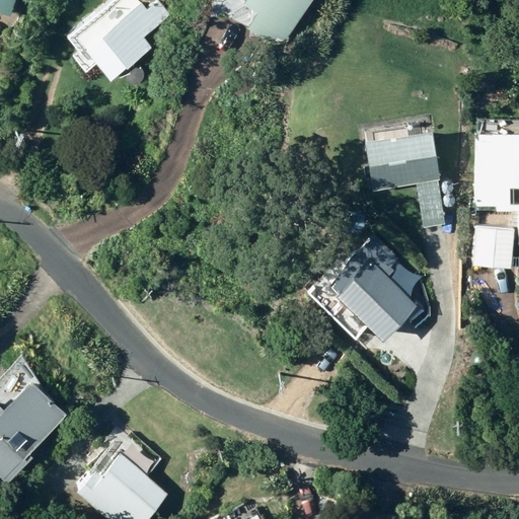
[(0,0),(0,14),(8,17),(13,0),(0,0)]
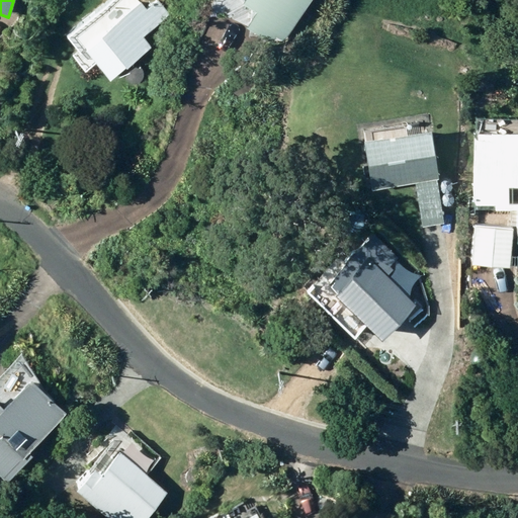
[(85,55),(109,82),(124,69),(126,71),(152,48),(143,38),(169,14),(156,0),(146,10),(141,4),(103,37),(89,22),(66,44),(80,59),(85,55)]
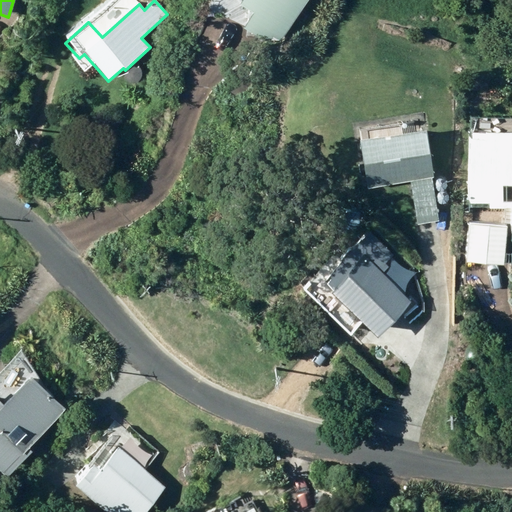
[(244,0),(241,6),(255,14),(244,29),(268,45),(273,37),(280,42),(308,0),(244,0)]
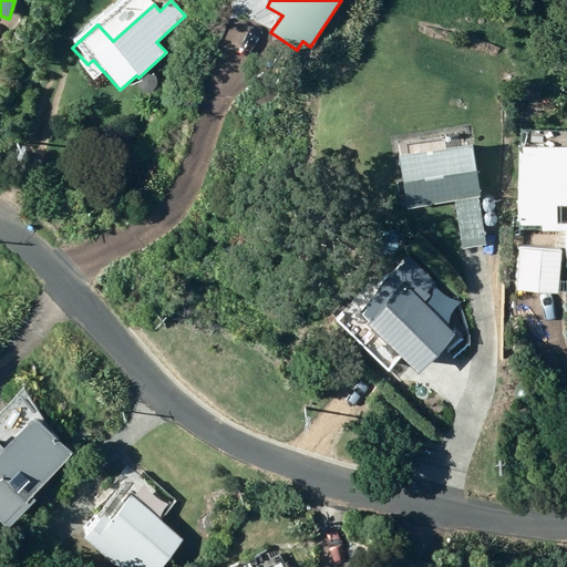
[(566,135),(563,140),(563,146),(564,148),(521,148),(521,225),(566,225),(566,135)]
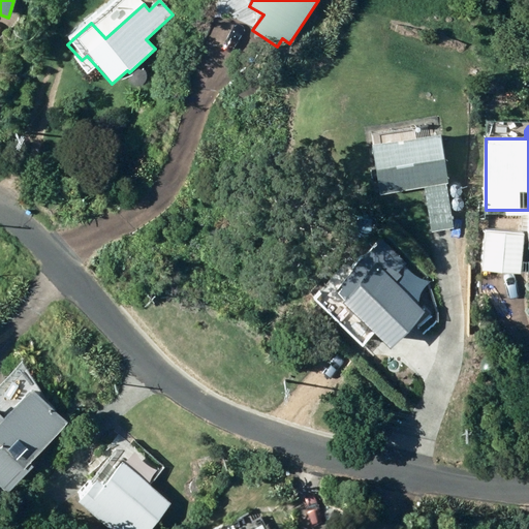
[(440,136),(372,147),(378,194),(424,188),(431,232),(454,229),(440,136)]
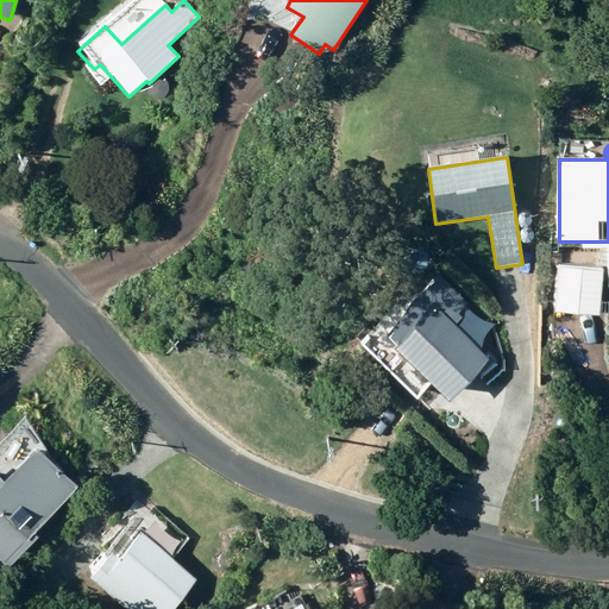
[(440,389),(484,350),(451,313),(466,300),(437,268),(378,321),(440,389)]
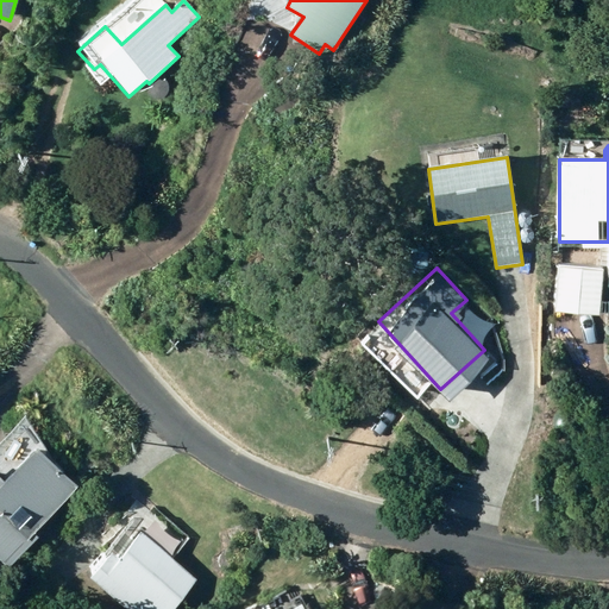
[(557,269),(554,313),(600,315),(602,271),(557,269)]
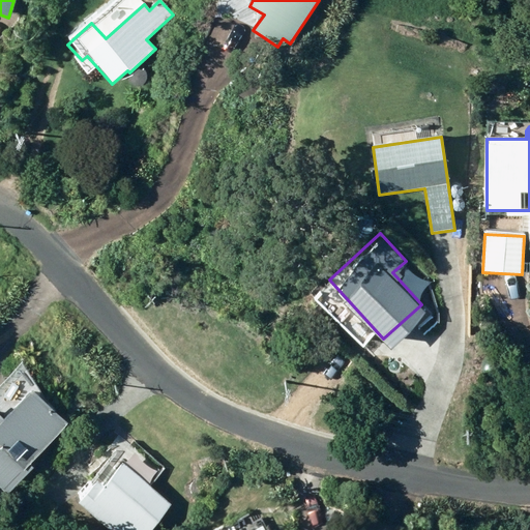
[(0,472),(4,477),(22,460),(18,455),(32,442),(15,423),(8,430),(0,421),(0,472)]
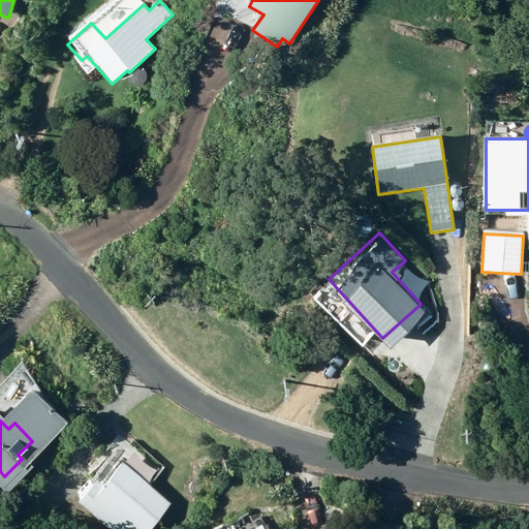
[(149,528),(170,504),(121,464),(84,510),(106,528),(149,528)]
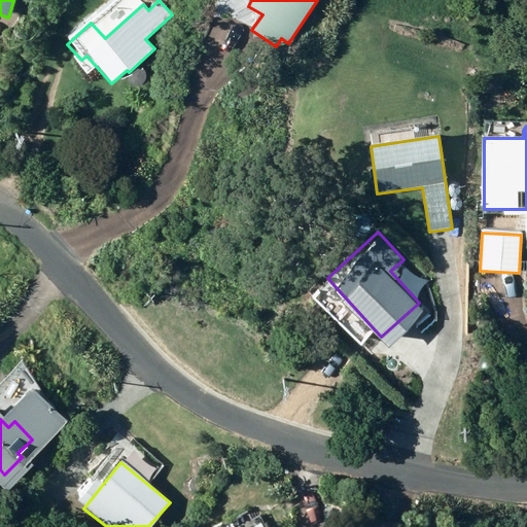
[(270,526),(261,510),(231,526),(270,526)]
